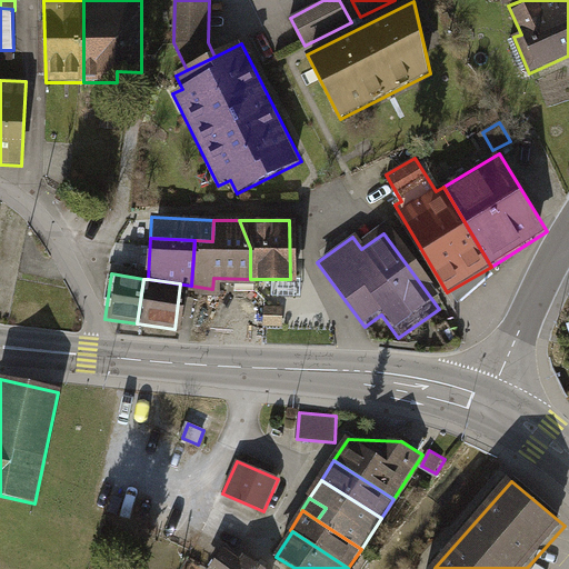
[(261,568),(227,546),(211,568),(261,568)]
